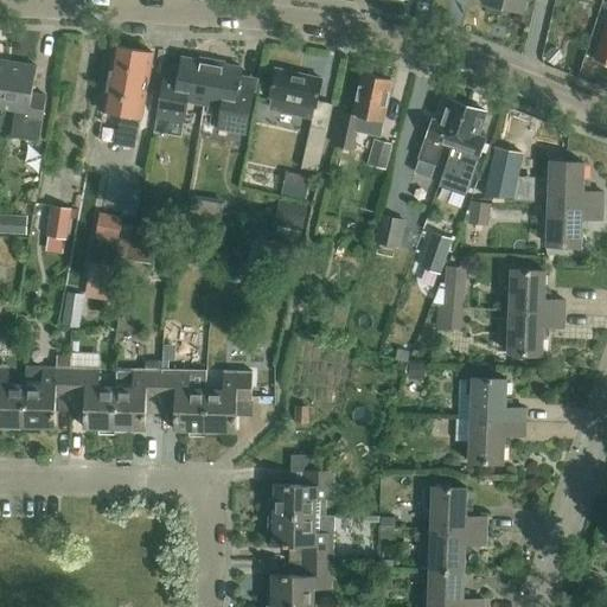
[(503,10),(505,0),(484,0),(484,5),(503,10)]
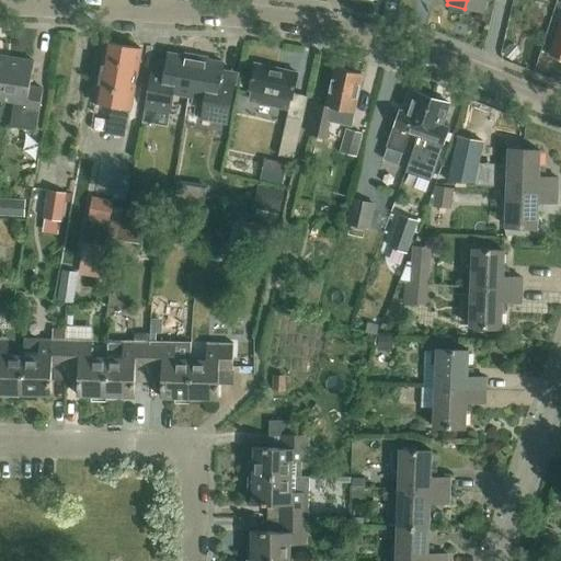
[(467,0),(465,9),(483,13),(485,0),(467,0)]
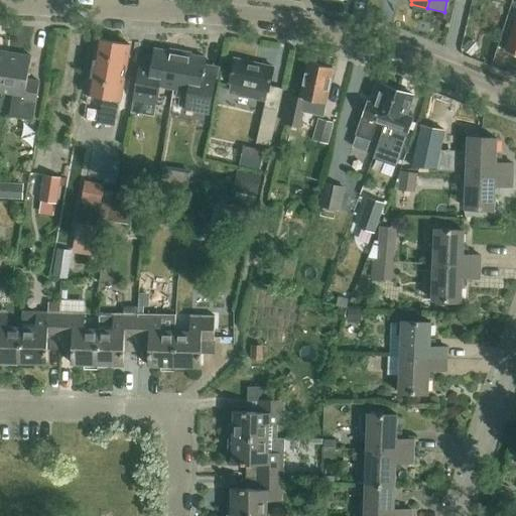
[(515,19),(506,51),(515,54),(515,19)]
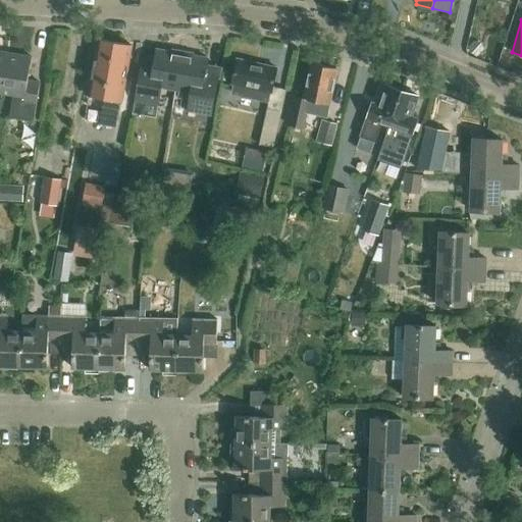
[(104,98),(103,107),(105,107),(102,123),(117,125),(122,101),(133,44),(101,39),(91,95),(104,98)]
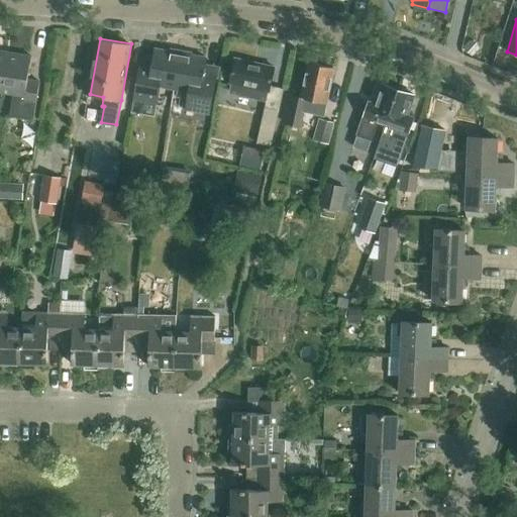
[(175,91),(182,53),(157,47),(153,67),(140,64),(134,101),(158,105),(161,88),(175,91)]
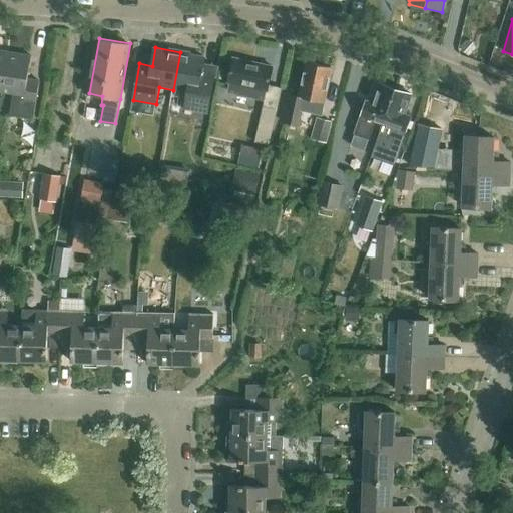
[(0,50),(0,91),(3,92),(9,52),(0,50)]
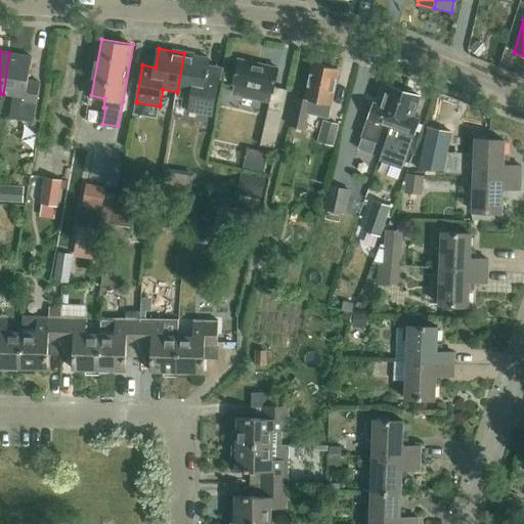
[(9,53),(3,94),(13,95),(9,118),(35,122),(41,83),(29,81),(33,57),(9,53)]
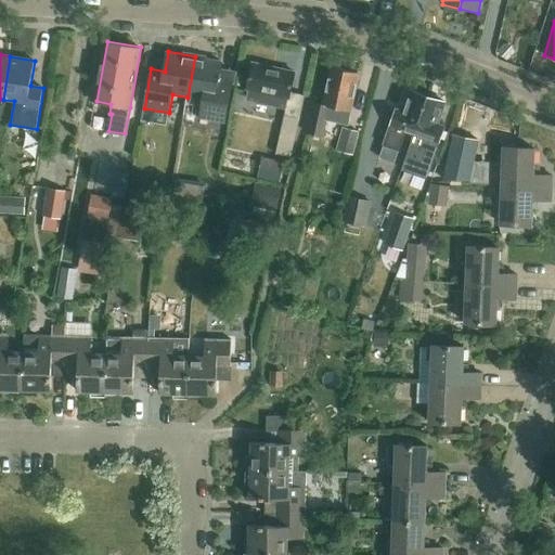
[(195,56),(188,98),(202,100),(198,119),(224,124),(226,115),(232,84),(219,81),(222,62),(195,56)]
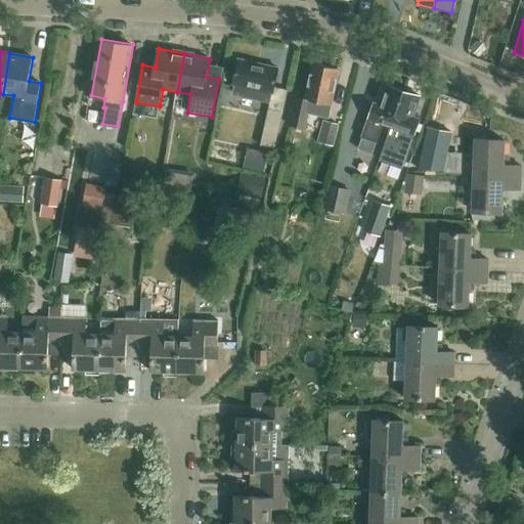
[(232,95),(270,102),(269,107),(284,112),(289,89),(274,86),(278,68),(238,59),(233,83),(234,83),(232,95)]
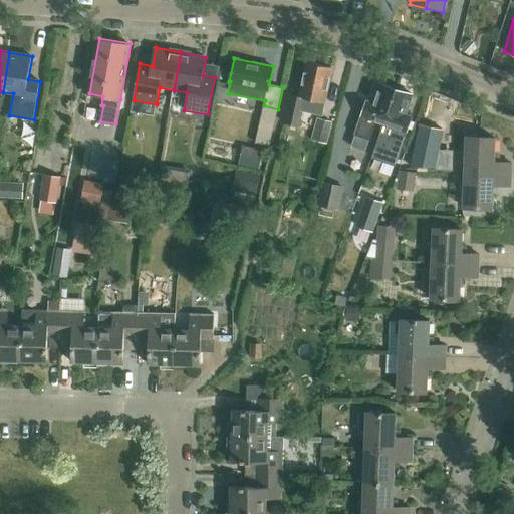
[(325,102),(333,67),(307,61),(300,96),(292,94),(286,123),(300,126),(306,98),(325,102)]
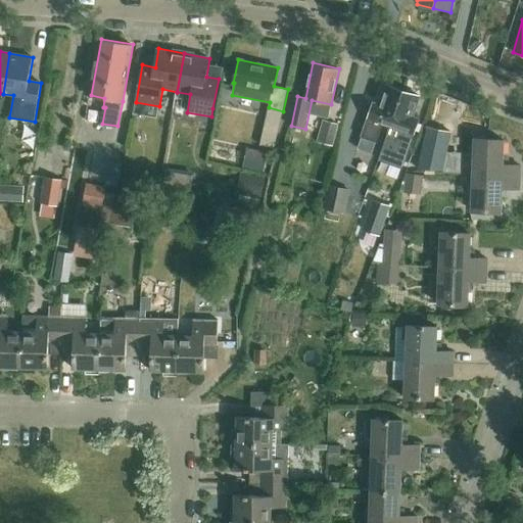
[(391,127),(403,91),(387,85),(380,104),(374,102),(362,136),(376,141),(383,124),(391,127)]
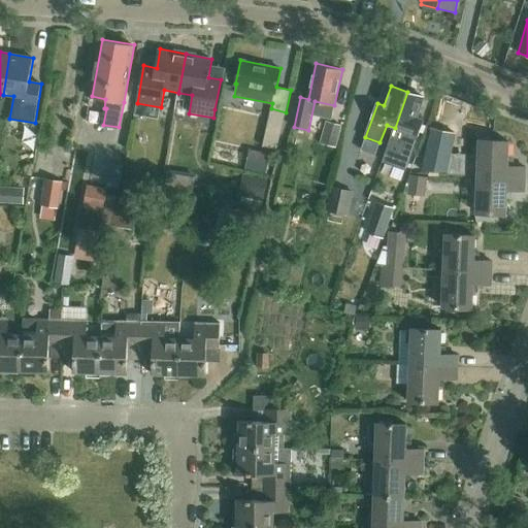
[(407,92),(395,128),(402,131),(396,149),(410,154),(423,120),(417,118),(424,97),(407,92)]
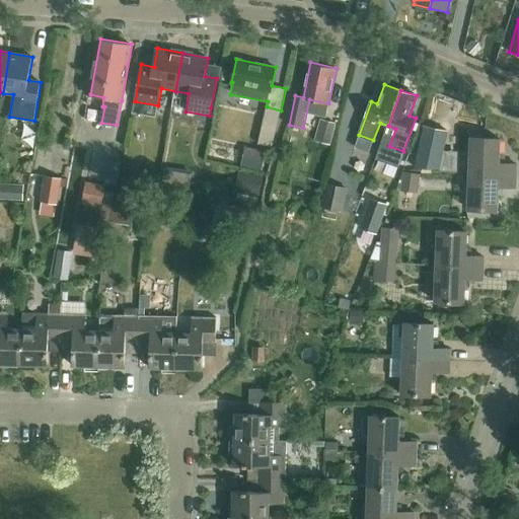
[(319,119),(314,141),(330,145),(337,123),(319,119)]
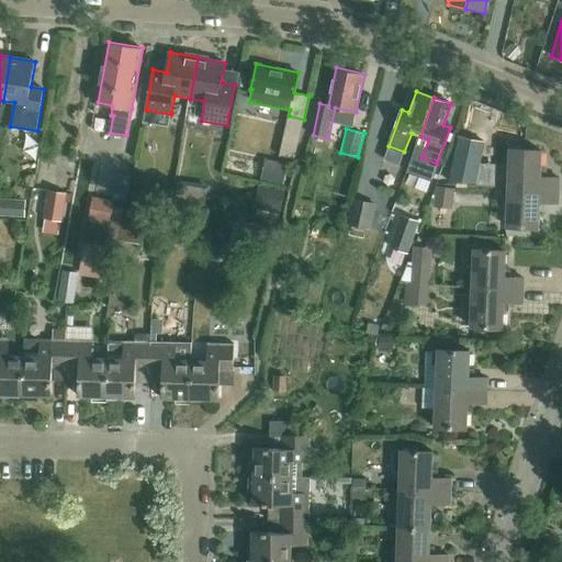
[(479,183),(487,143),(456,135),(446,182),(479,183)]
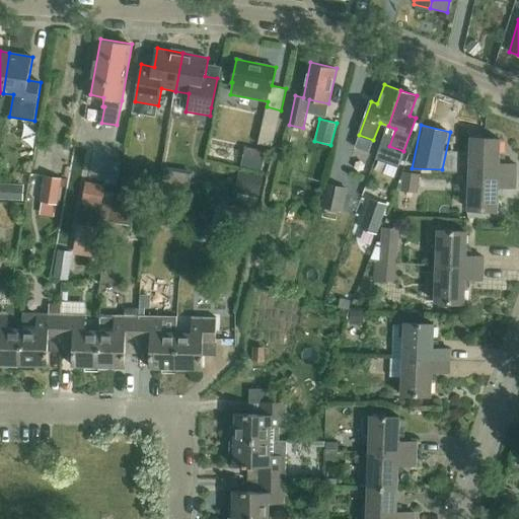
[(469,174),(517,176),(518,164),(500,163),(501,139),(471,138),(469,174)]
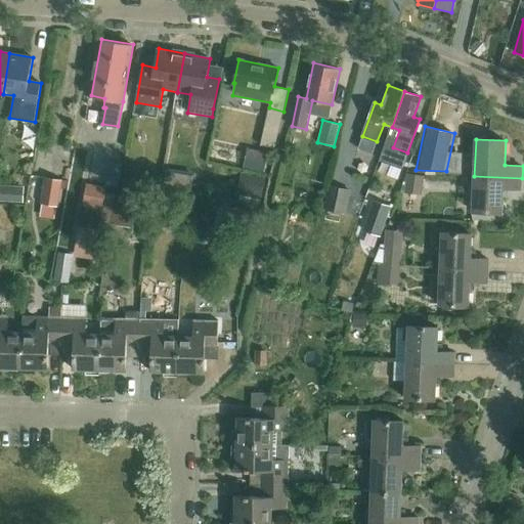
[(248,147),(243,169),(264,173),(269,151),(248,147)]
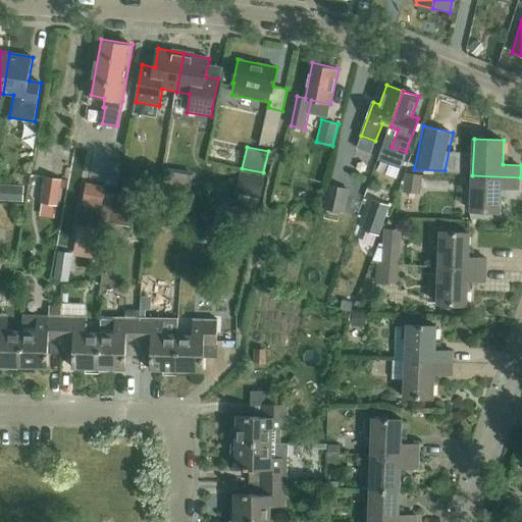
[(451,174),(471,175),(472,150),(452,149),(451,174)]
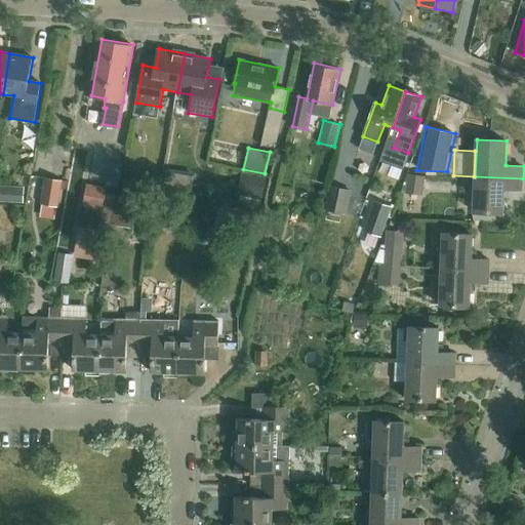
[(99,231),(107,192),(111,167),(91,170),(89,184),(87,183),(74,256),(94,260),(99,231)]
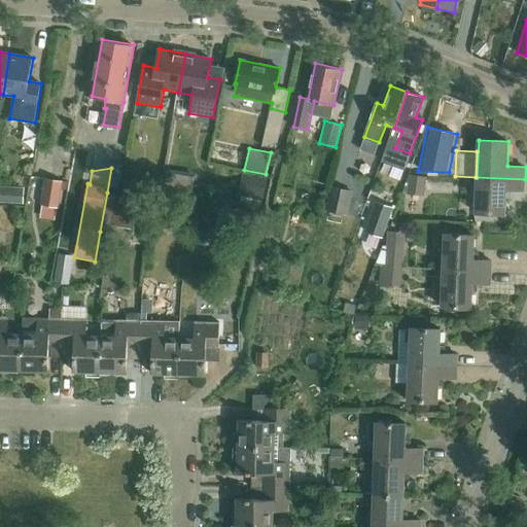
[(124,169),(120,185),(134,187),(137,170),(124,169)]
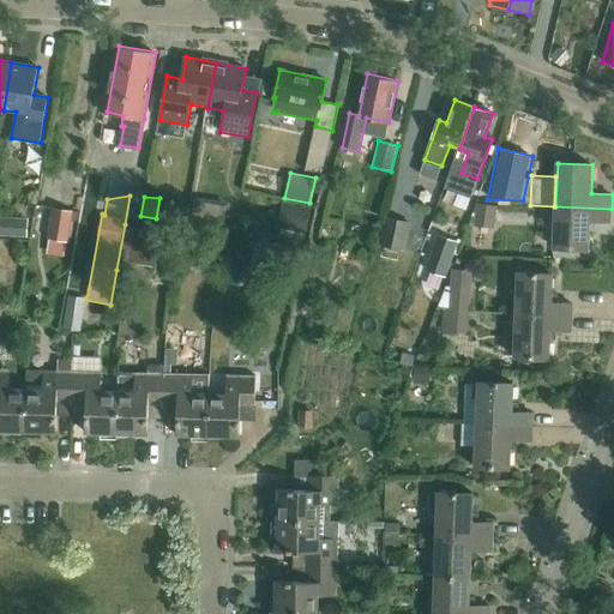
[(497,205),(476,203),(474,226),(495,228),(497,205)]
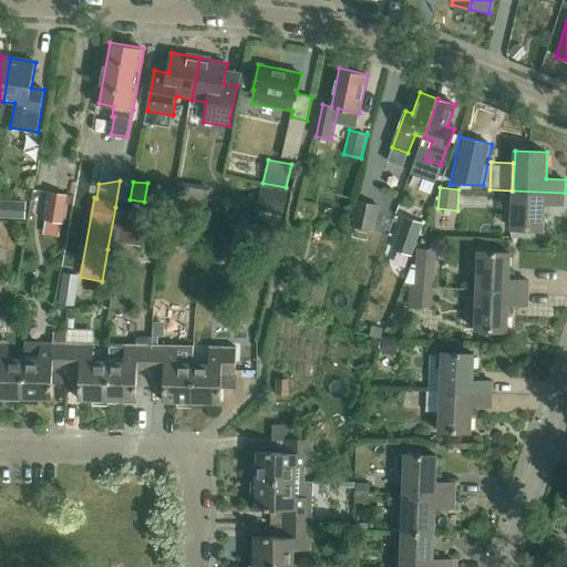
[(565,193),(513,191),(511,229),(544,230),(545,205),(564,206),(565,193)]
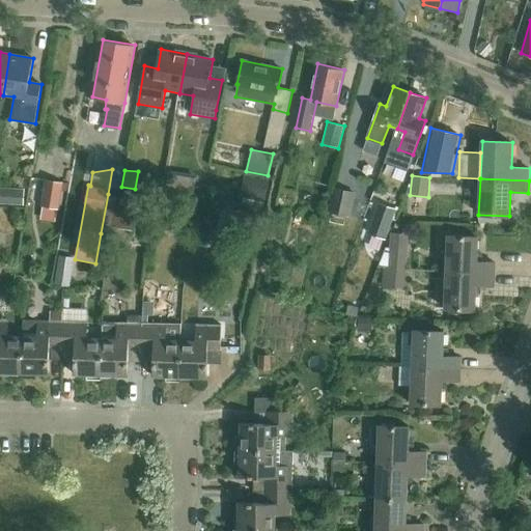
[(46,179),(42,206),(43,206),(40,220),(56,222),(58,210),(59,210),(63,182),(46,179)]
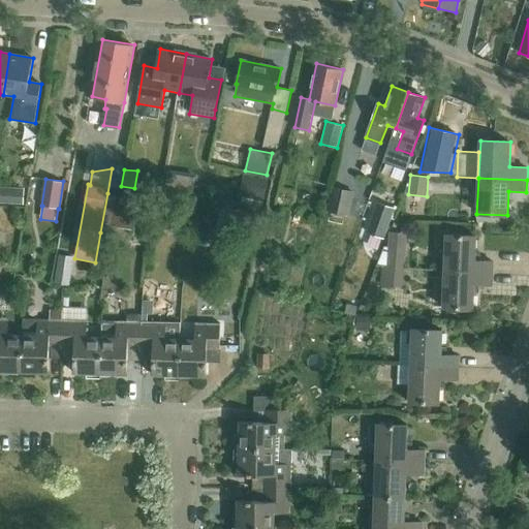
[(25,188),(0,186),(0,203),(24,205),(25,188)]
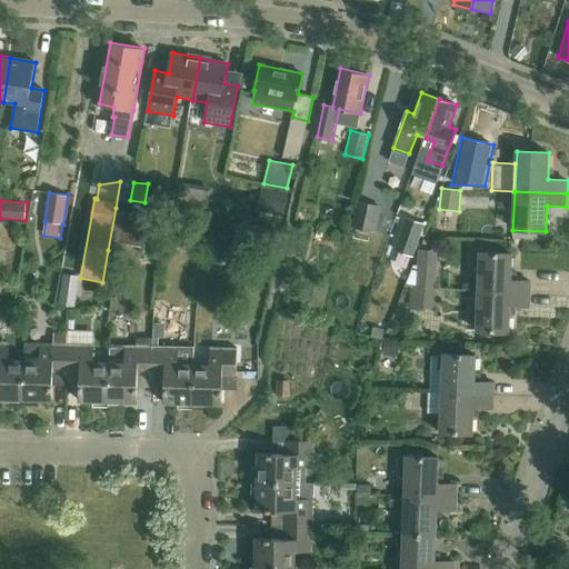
[(377,232),(381,206),(356,201),(351,228),(377,232)]
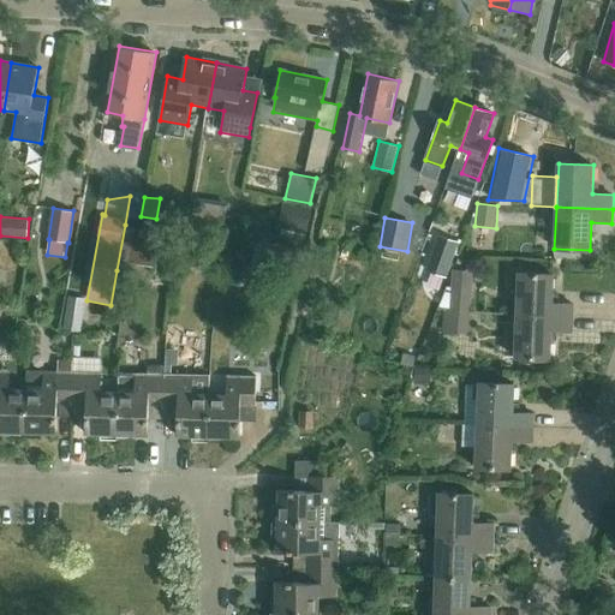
[(125,225),(117,270),(130,273),(131,263),(153,267),(160,231),(159,231),(160,222),(142,219),(139,227),(136,226),(136,227),(125,225)]
